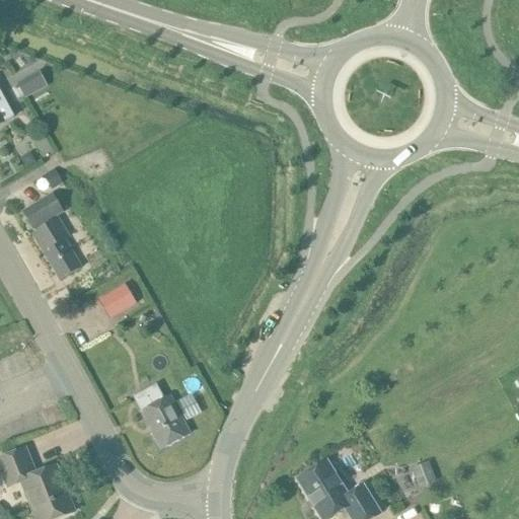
[(50,86),(44,74),(19,86),(25,98),(50,86)]
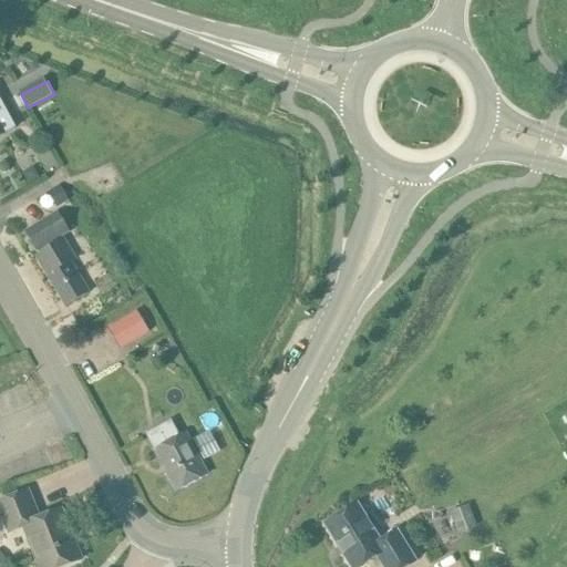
[(0,138),(7,135),(6,134),(17,127),(0,99),(0,138)]
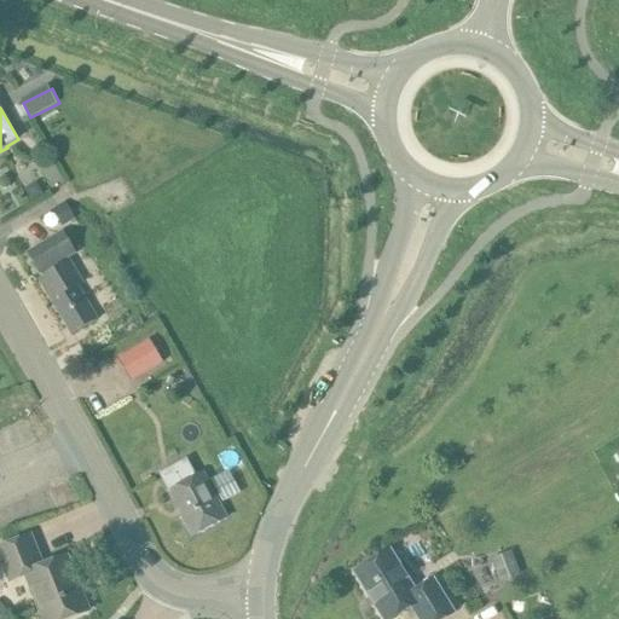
[(40,276),(76,255),(63,232),(27,253),(40,276)]
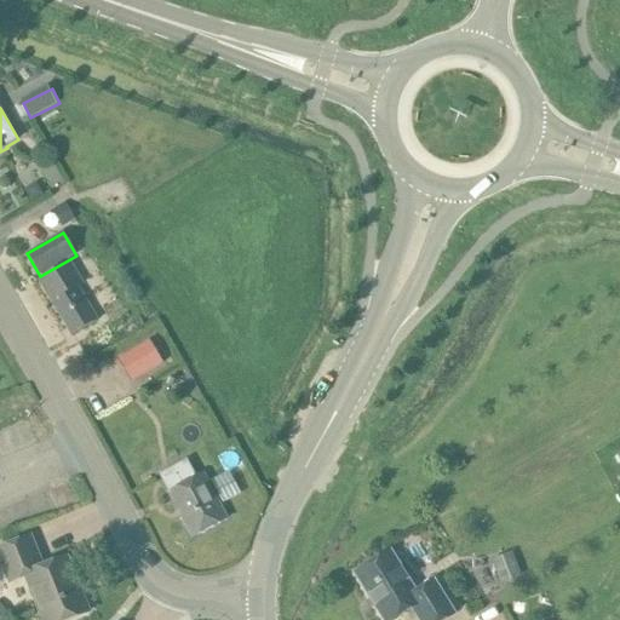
[(53,303),(73,336),(98,321),(82,294),(78,298),(73,290),(82,283),(70,263),(41,281),(55,303),(53,303)]
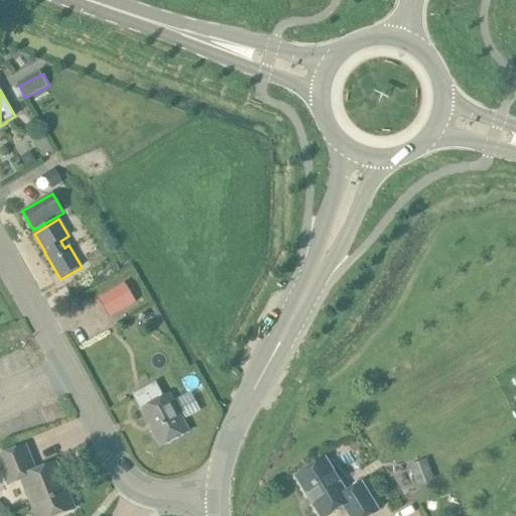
[(110,317),(136,301),(125,284),(99,300),(110,317)]
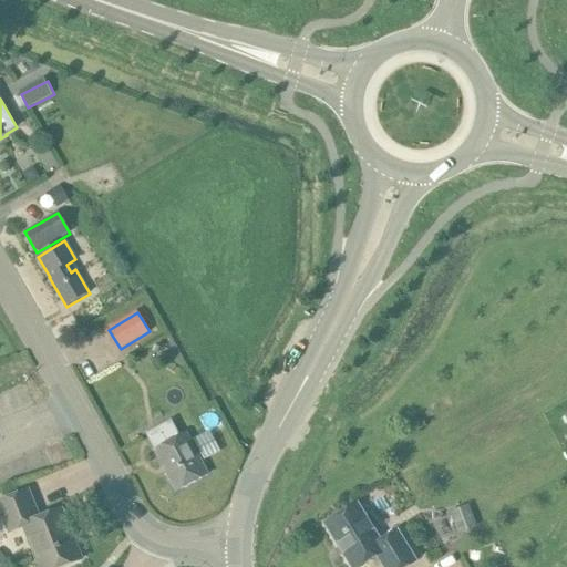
[(155,451),(176,491),(207,475),(192,444),(185,447),(179,436),(171,421),(146,435),(155,451)]
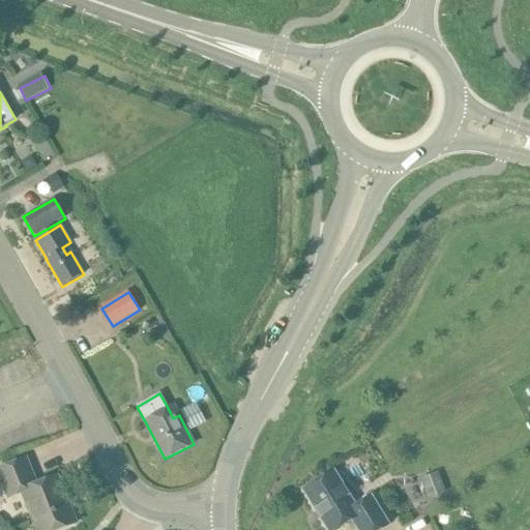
[(22,493),(37,529),(58,529),(74,524),(62,497),(65,496),(57,477),(37,486),(26,460),(0,469),(0,476),(8,498),(22,493)]
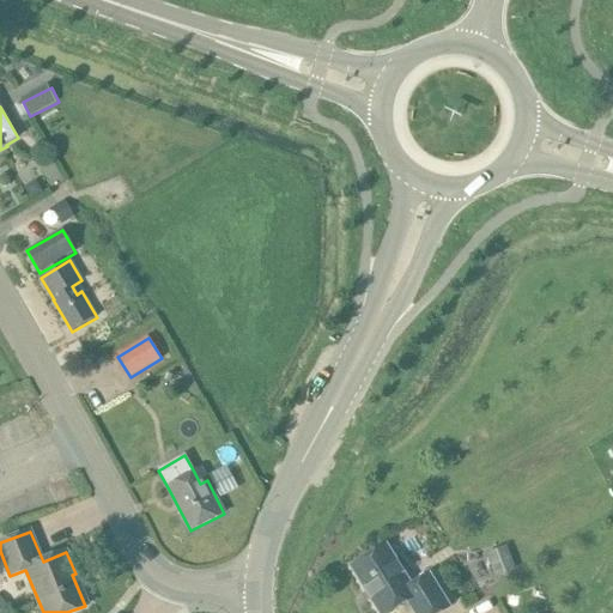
[(388,612),(408,601),(414,612),(439,612),(449,607),(430,575),(411,586),(387,546),(352,568),(380,612),(388,612)]
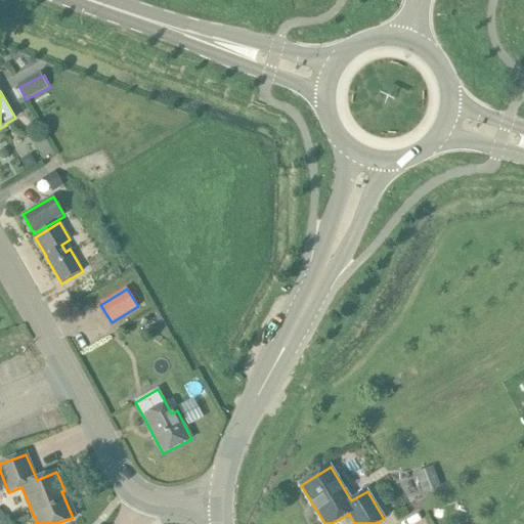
[(397,523),(428,523),(423,509),(396,519),(397,523)]
